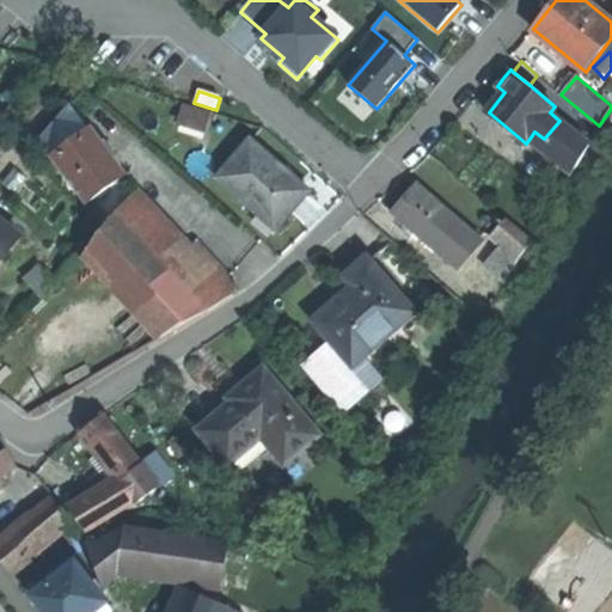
[(72,103),(47,129),(63,151),(91,129),(72,103)]
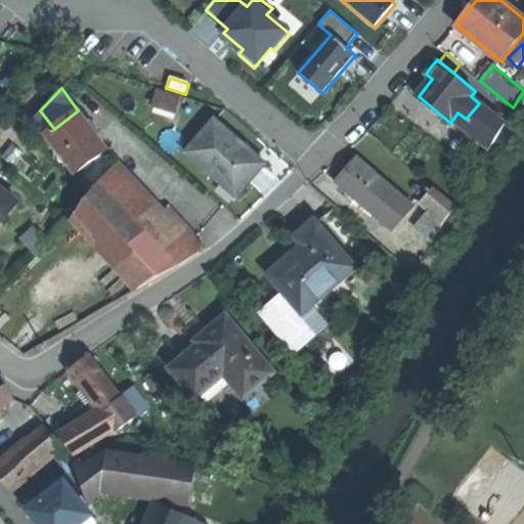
[(158,102),(178,108),(182,96),(162,90),(158,102)]
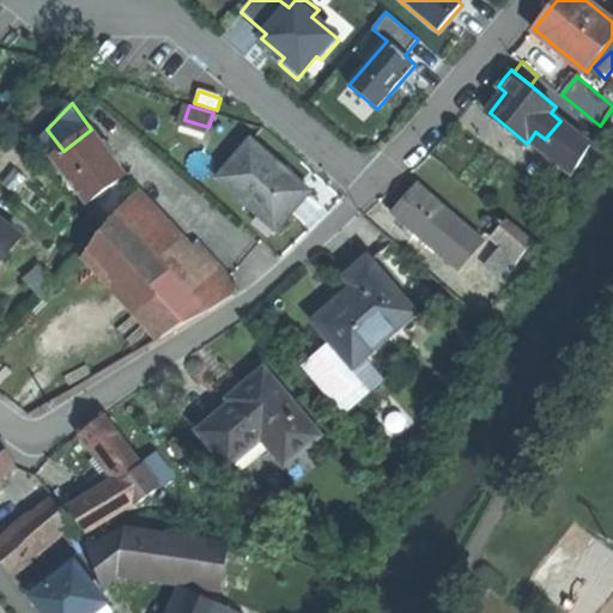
[(565,114),(556,107),(551,113),(560,121),(565,114)]
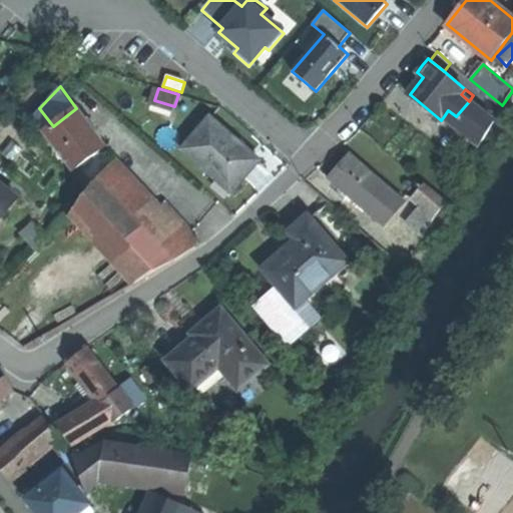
[(494,121),(469,101),(456,116),(448,110),(444,116),(480,145),(494,121)]
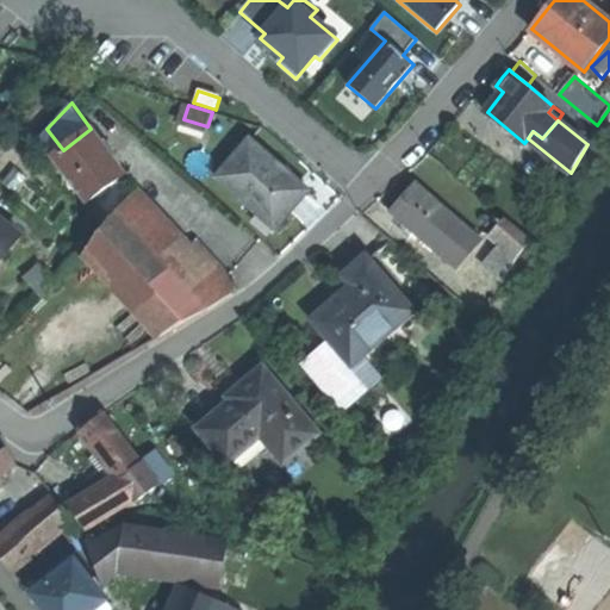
[(37,137),(86,203),(112,184),(124,174),(111,157),(114,154),(104,138),(99,141),(91,129),(63,150),(47,129),(37,137)]
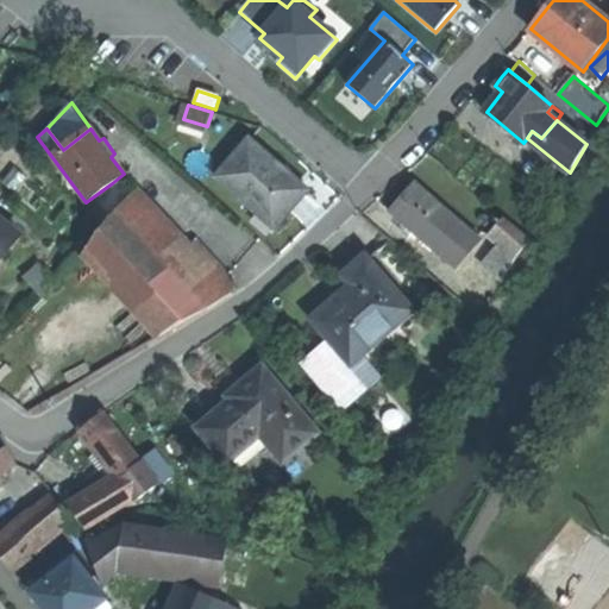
[(219,176),(276,228),(293,209),(308,192),(251,140),(219,176)]
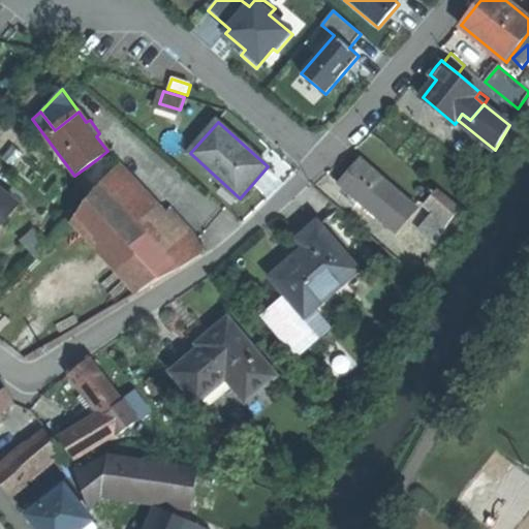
[(350,170),(340,183),(379,217),(401,192),(362,157),(350,170)]
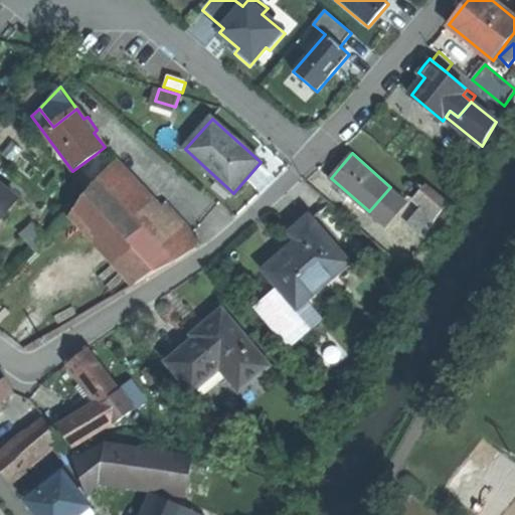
[(117,160),(97,178),(142,225),(155,213),(162,207),(117,160)]
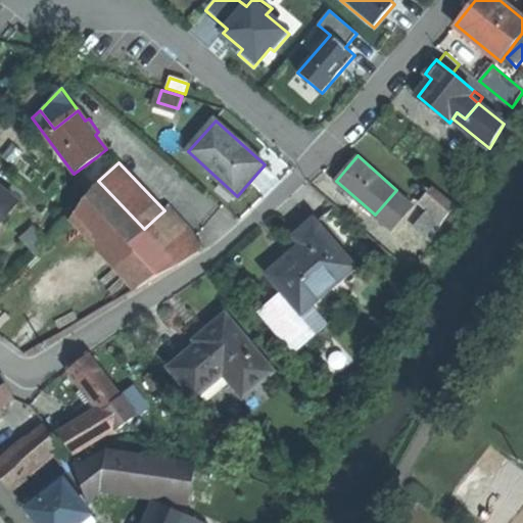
[(98,181),(73,218),(137,287),(177,265),(144,229),(98,181)]
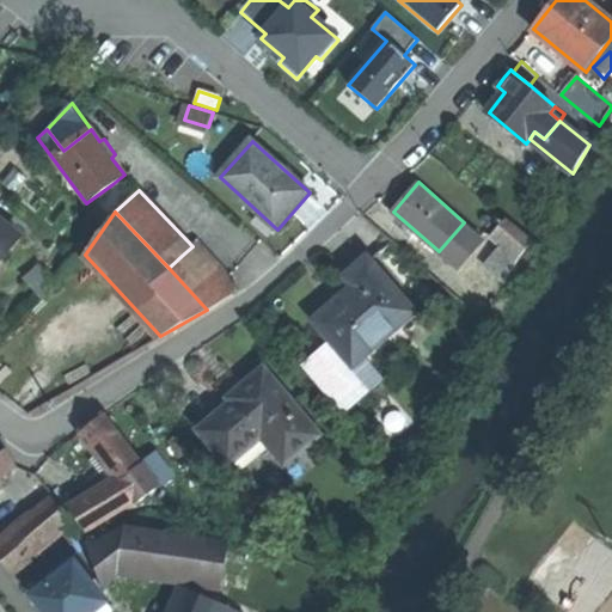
[(0,262),(23,233),(0,215),(0,262)]
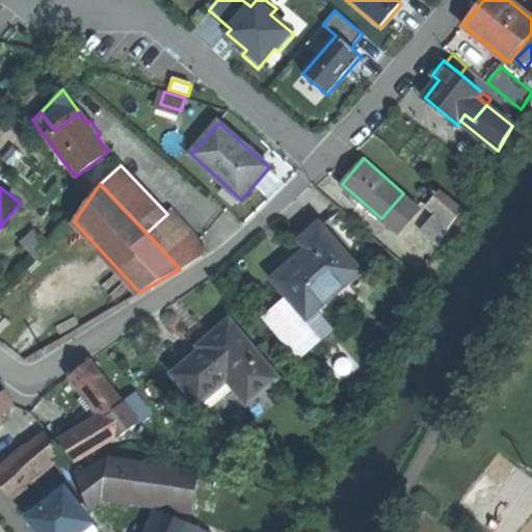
[(437,211),(451,222),(462,209),(441,189),(428,203),(437,211)]
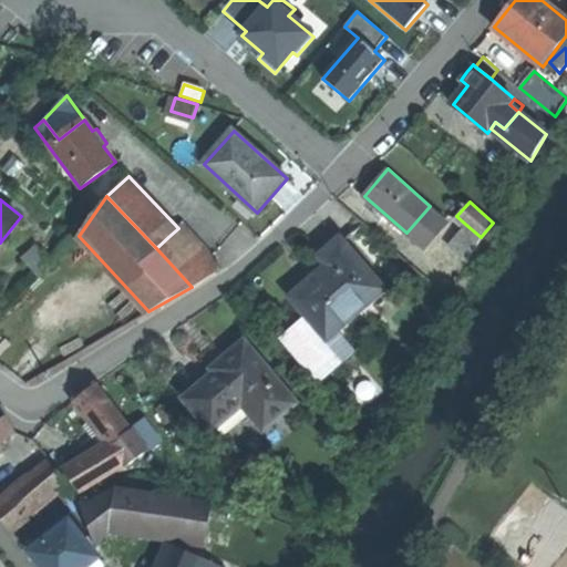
[(449,224),(430,206),(406,233),(425,250),(449,224)]
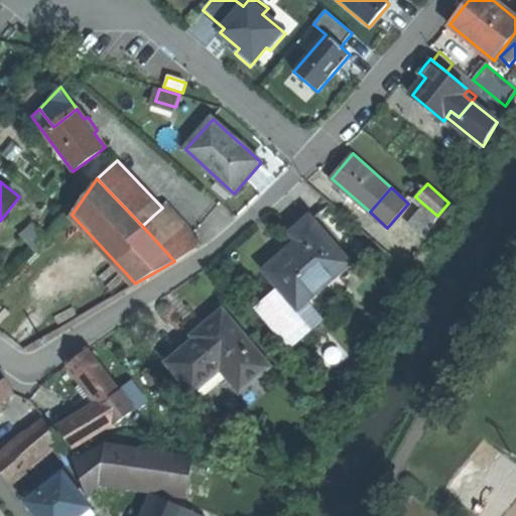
[(162,208),(155,214),(189,252),(197,248),(197,236),(167,203),(162,208)]
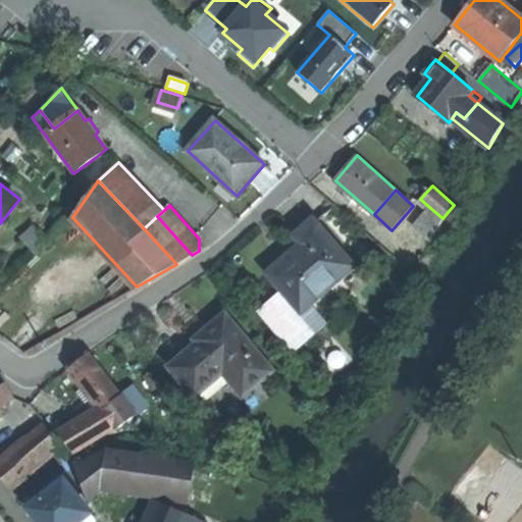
[(431,239),(442,218),(429,207),(415,224),(431,239)]
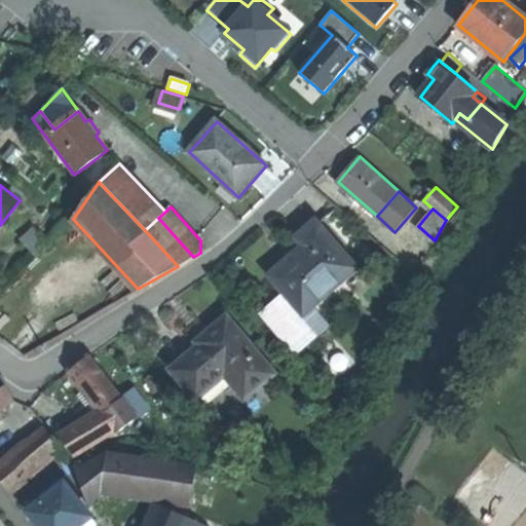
[(158,218),(145,230),(178,266),(193,257),(158,218)]
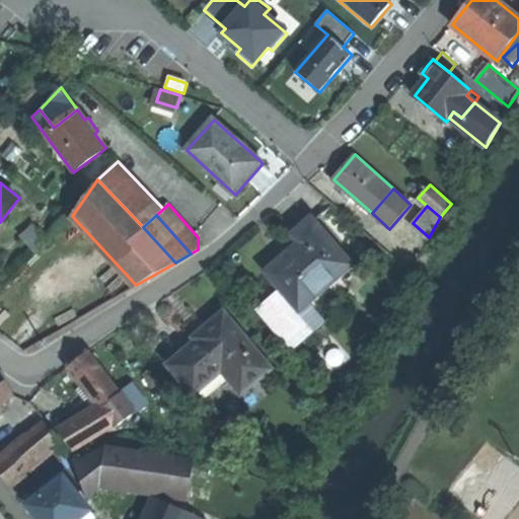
[(281,288),(256,308),(291,350),(323,322),(311,307),(354,272),(310,219),(294,233),(301,242),(286,255),(267,271),(281,288)]
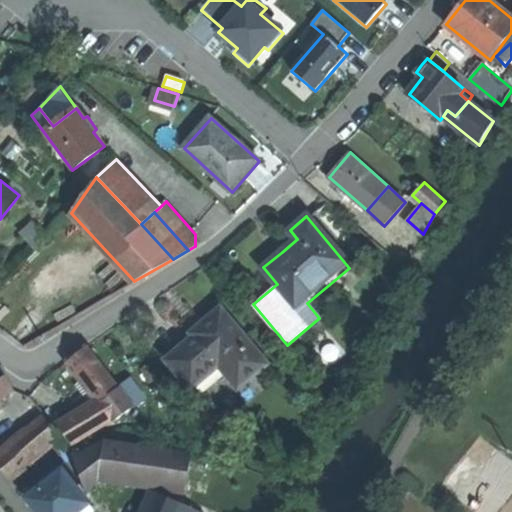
[(22,233),(35,247),(46,236),(33,223),(22,233)]
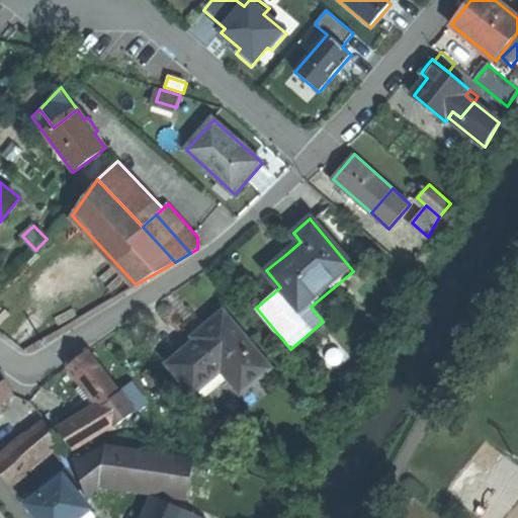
[(187,349),(168,364),(192,395),(221,371),(236,391),(265,367),(223,314),(206,326),(193,337),(196,341),(194,343),(197,346),(190,353),(187,349)]
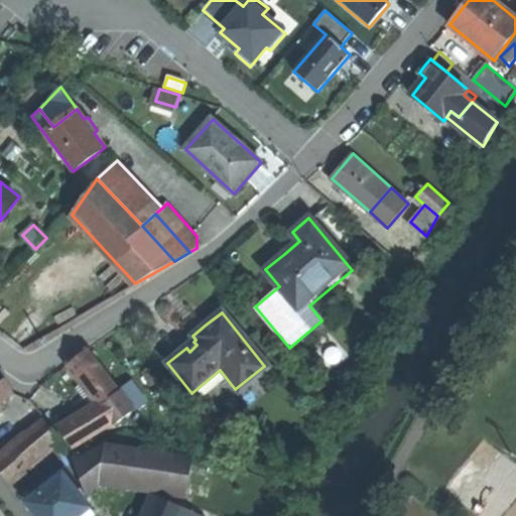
[(194,342),(186,348),(189,352),(197,345),(194,342)]
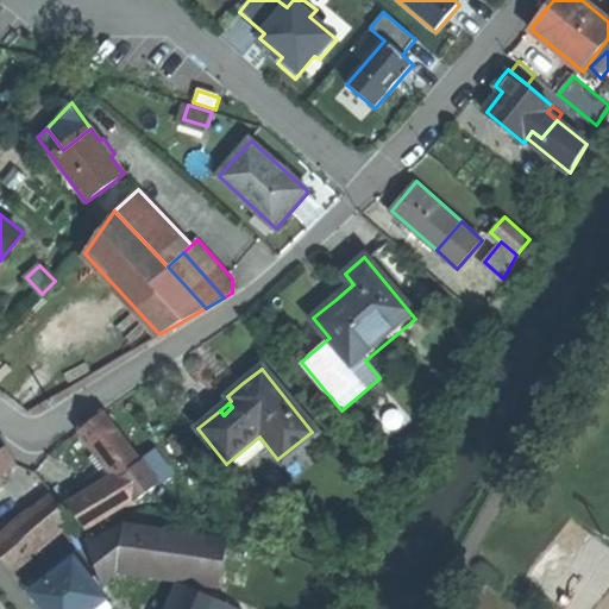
[(93,421),(81,431),(96,452),(114,478),(117,481),(140,462),(139,460),(102,413),(93,421)]
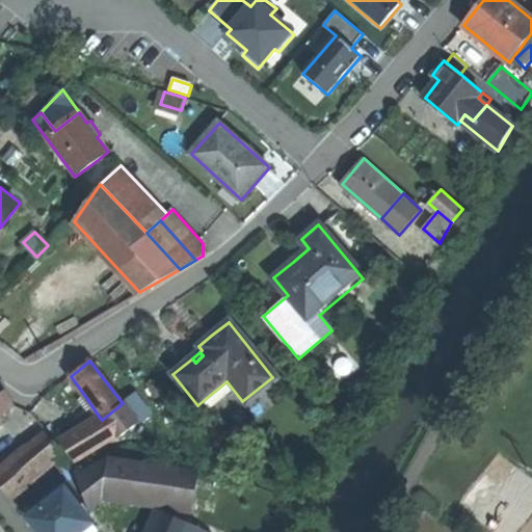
[(275,380),(272,377),(242,401),(245,405),(275,380)]
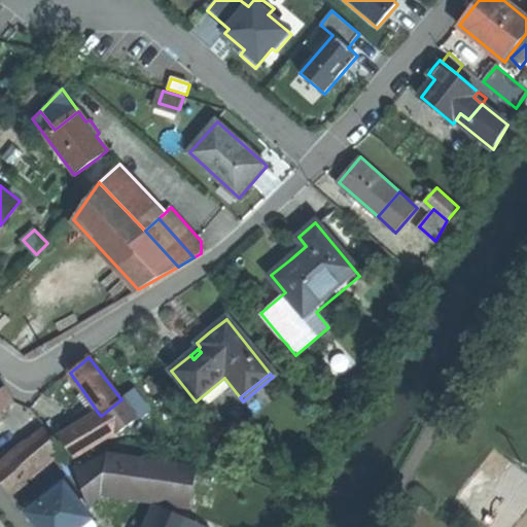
[(0,407),(12,399),(0,379),(0,407)]
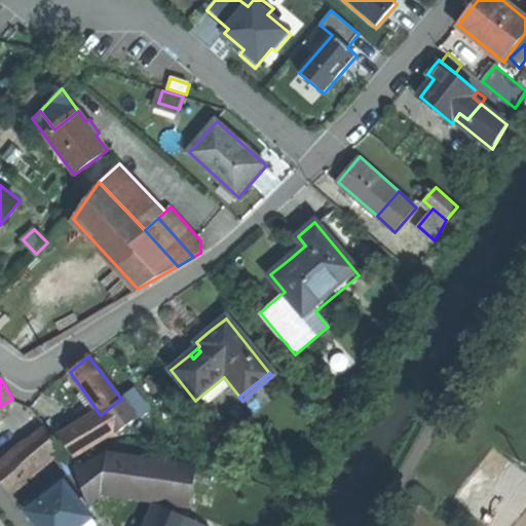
[(132,389),(120,398),(121,399),(136,417),(146,409),(132,389)]
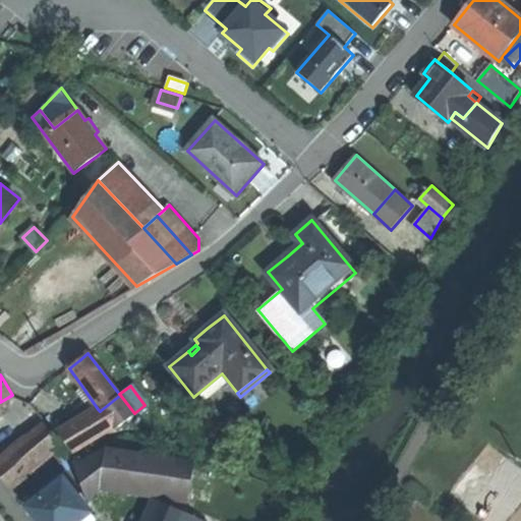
[(76,391),(92,412),(98,409),(82,387),(76,391)]
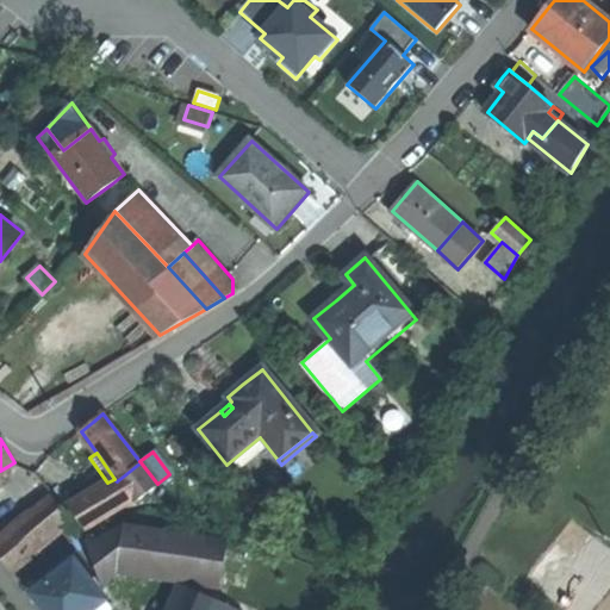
[(157,484),(141,462),(117,481),(131,498),(135,502),(157,484)]
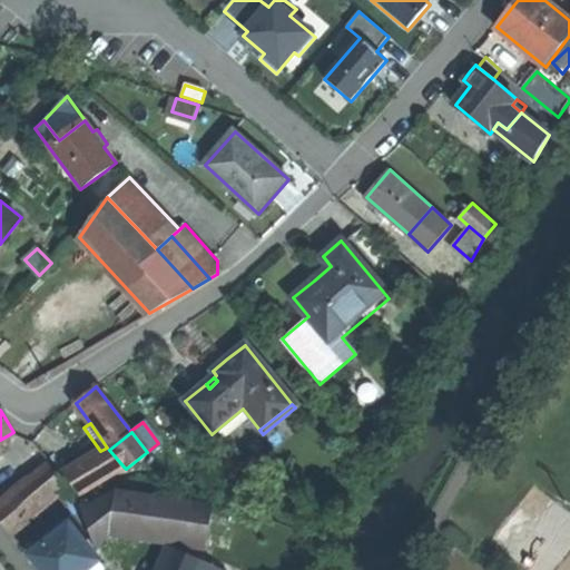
[(79,495),(123,465),(109,450),(107,448),(100,451),(64,474),(79,495)]
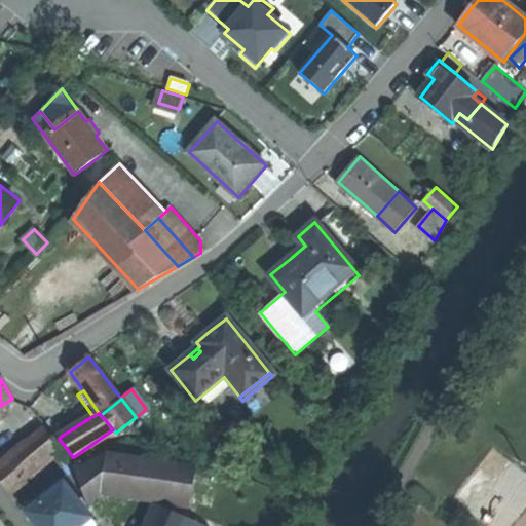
[(0,448),(10,442),(0,427),(0,448)]
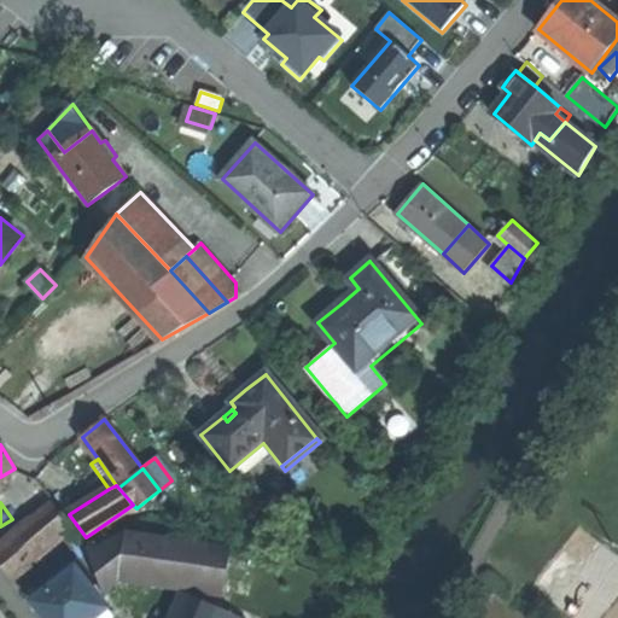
[(18,532),(0,547),(0,566),(18,589),(33,578),(24,569),(71,530),(51,506),(23,529),(18,532)]
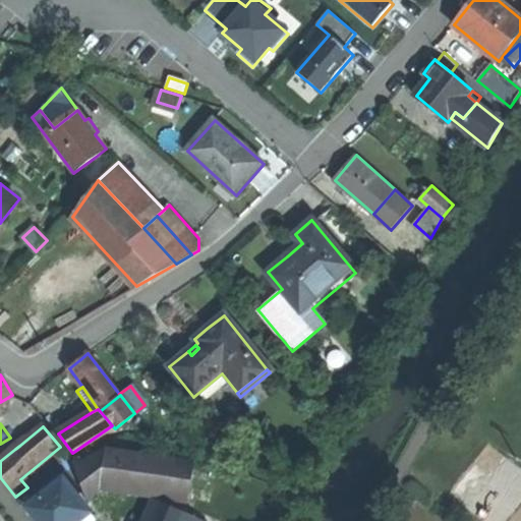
[(85,501),(100,484),(104,449),(74,466),(85,501)]
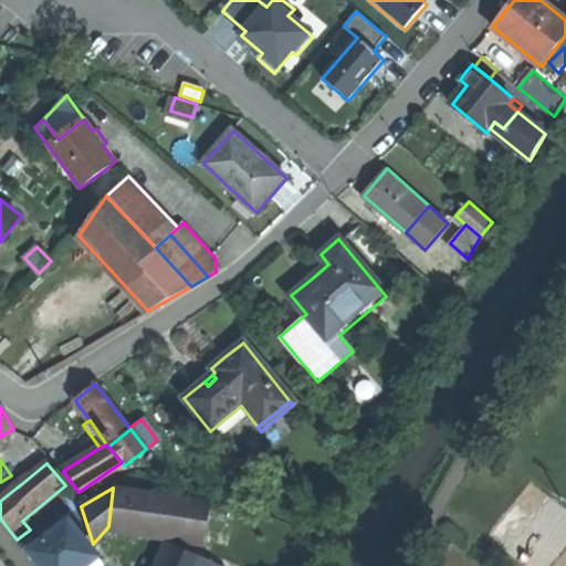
[(113,488),(108,526),(205,542),(210,502),(113,488)]
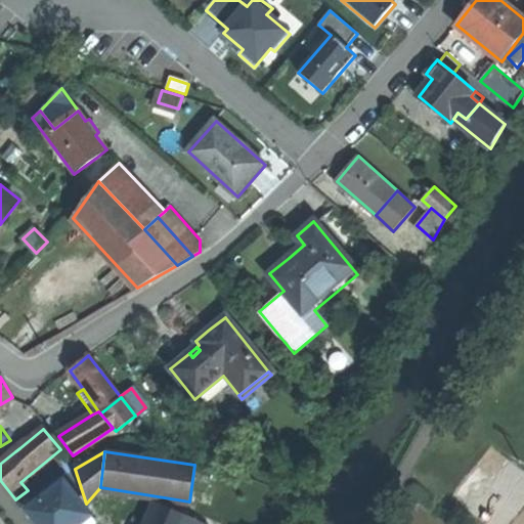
[(95,523),(63,483),(28,511),(37,523),(95,523)]
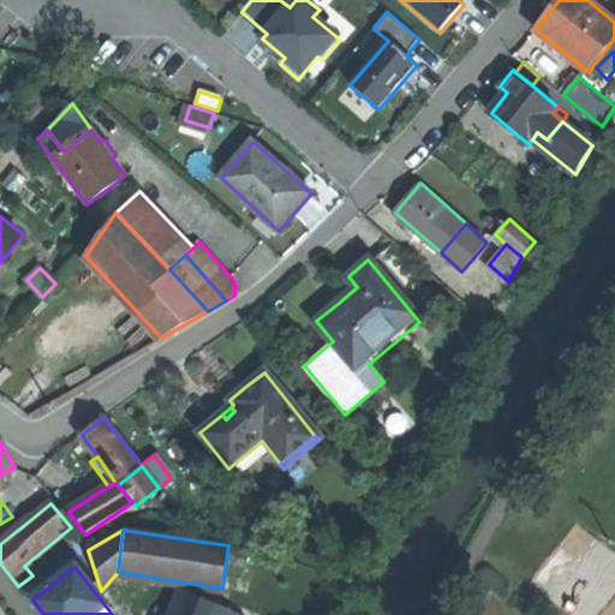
[(102,595),(111,609),(123,602),(114,587),(102,595)]
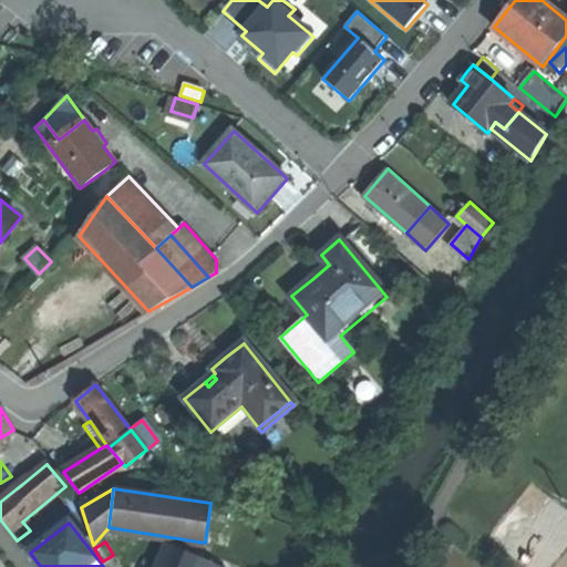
[(219,566),(172,545),(163,565),(162,566),(219,566)]
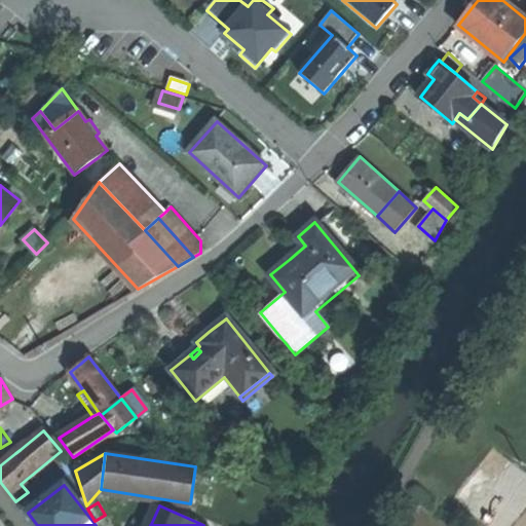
All buildings are outlined.
